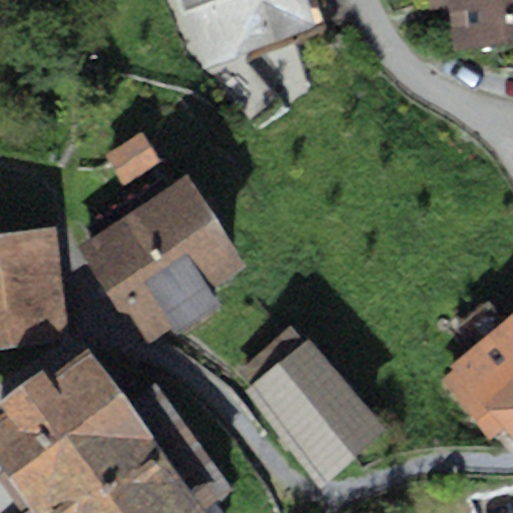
[(308,0),(179,0),(204,66),(318,25),(308,0)]
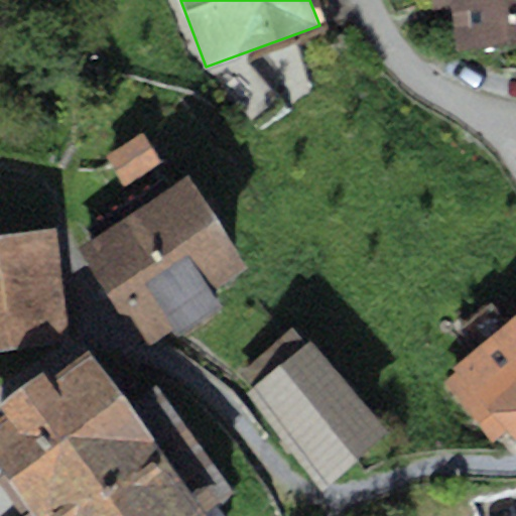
[(515,0),(454,0),(459,46),(515,41),(515,0)]
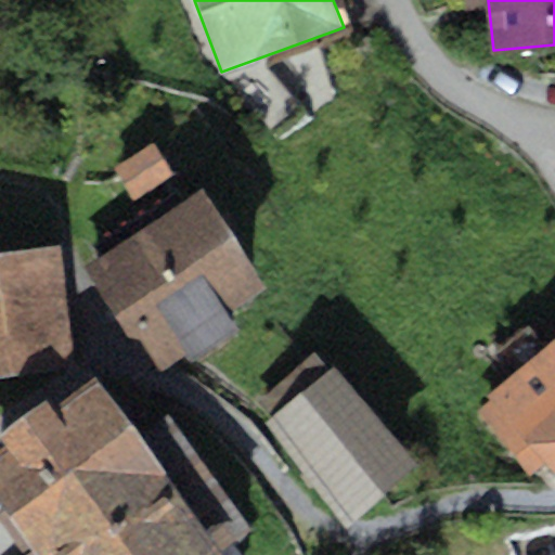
[(197,188),(79,266),(153,376),(185,355),(190,360),(236,328),(227,313),(265,288),(197,188)]
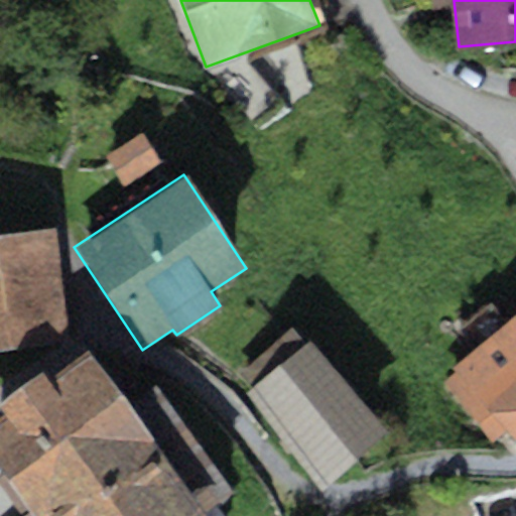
[(0,350),(69,342),(54,229),(0,235),(0,350)]
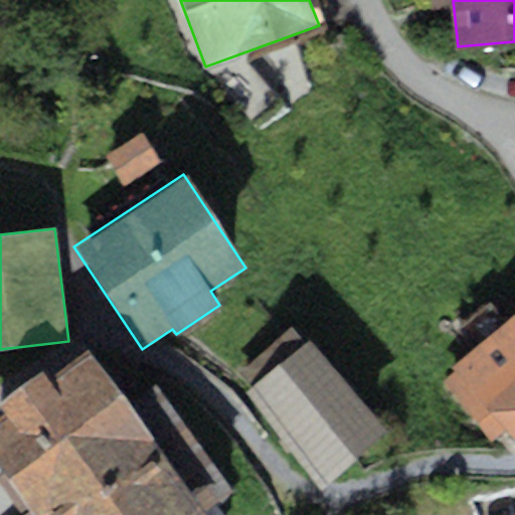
[(514,314),(452,366),(455,370),(442,381),(491,440),(505,427),(514,440),(514,314)]
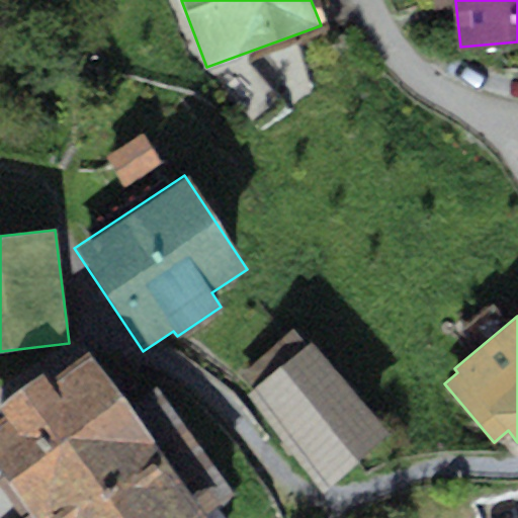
[(252,389),(245,395),(325,490),(390,435),(311,341),(306,345),(293,330),(239,374),(252,389)]
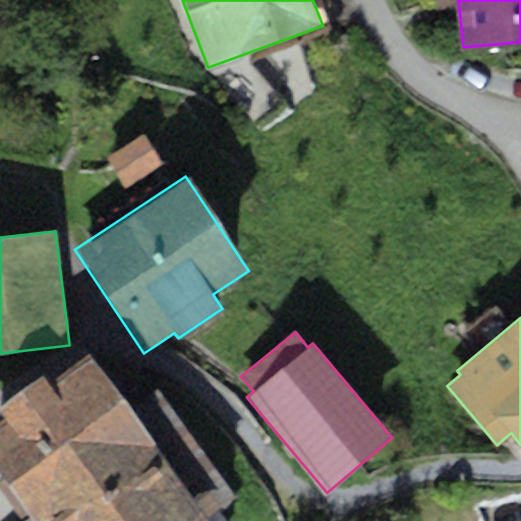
[(0,413),(3,416),(0,418),(0,472),(5,478),(0,481),(0,494),(20,520),(19,520),(204,520),(237,496),(156,390),(132,408),(89,352),(50,382),(43,372),(0,405),(0,413)]
